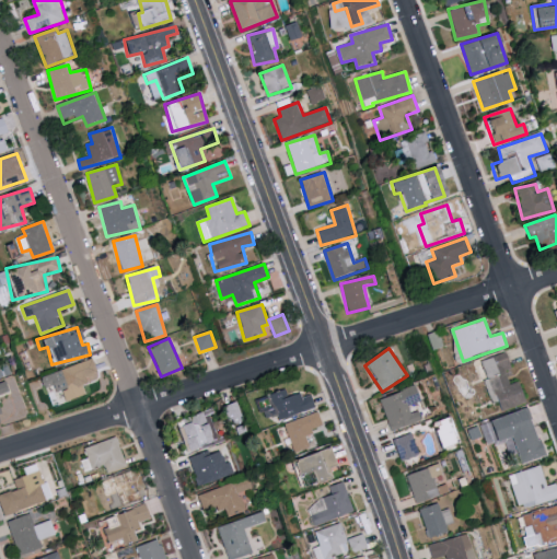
[(525,403),(518,383),(510,385),(506,372),(512,370),(508,354),(483,363),(499,411),(525,403)]
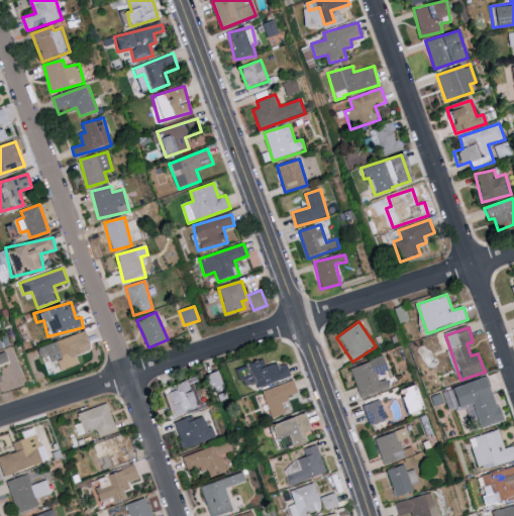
[(36,348),(40,358),(48,355),(50,363),(58,359),(62,371),(79,365),(75,351),(91,346),(86,331),(36,348)]
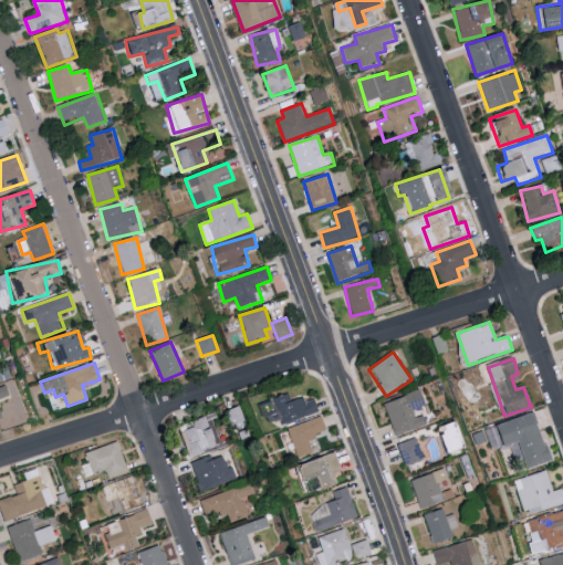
[(0,388),(0,427),(2,427),(0,419),(0,399),(10,396),(8,387),(0,388)]
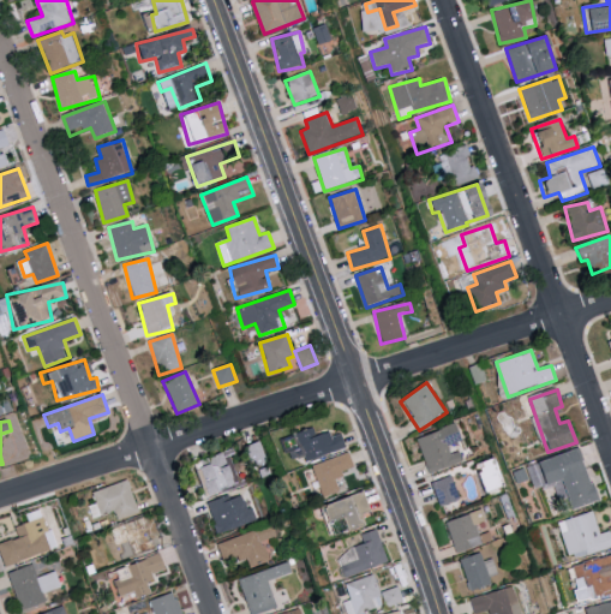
[(417,439),(429,475),(462,463),(457,447),(465,445),(457,424),(417,439)]
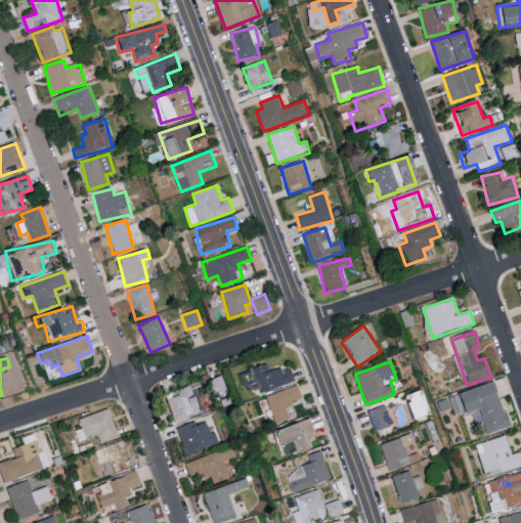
[(278,374),(277,369),(269,372),(268,365),(239,374),(242,386),(258,382),(261,392),(297,383),(293,371),(278,374)]
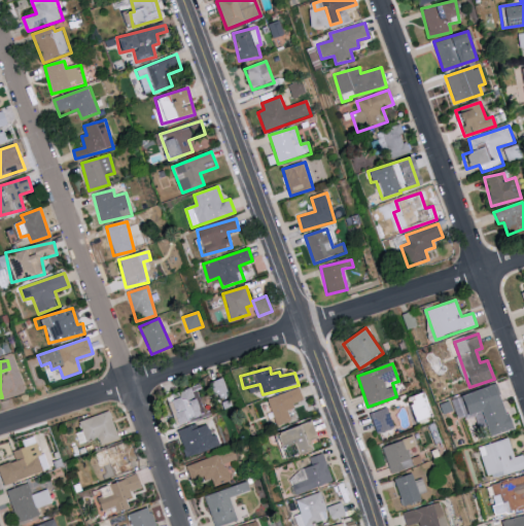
[(211,382),(217,399),(231,394),(223,378),(211,382)]
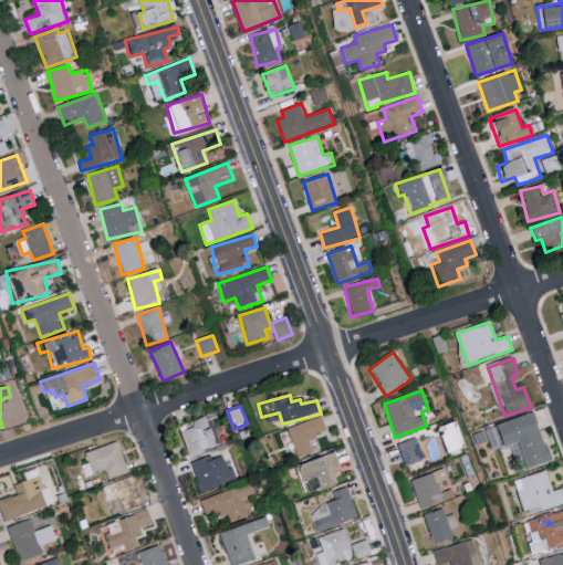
[(550,461),(534,412),(486,427),(492,449),(515,442),(524,470),(550,461)]
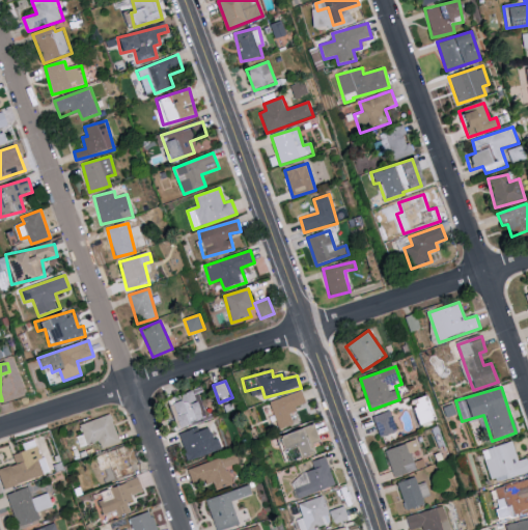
[(270,402),(279,430),(295,425),(289,412),(307,406),(302,391),(270,402)]
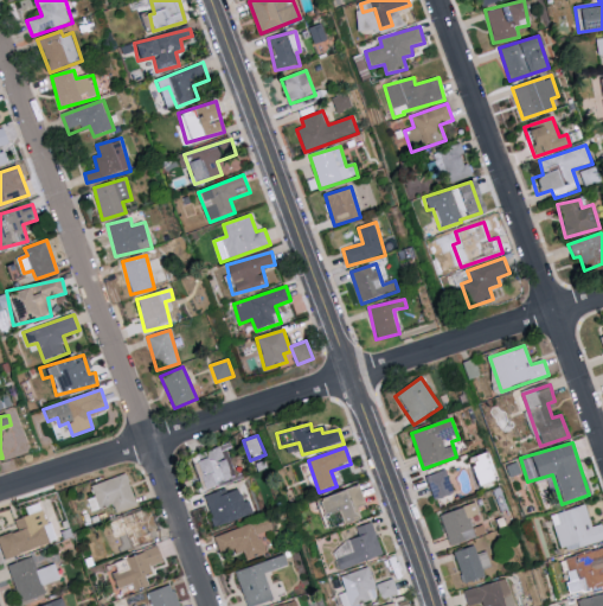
[(196,489),(231,482),(223,448),(203,453),(204,459),(190,463),(196,489)]
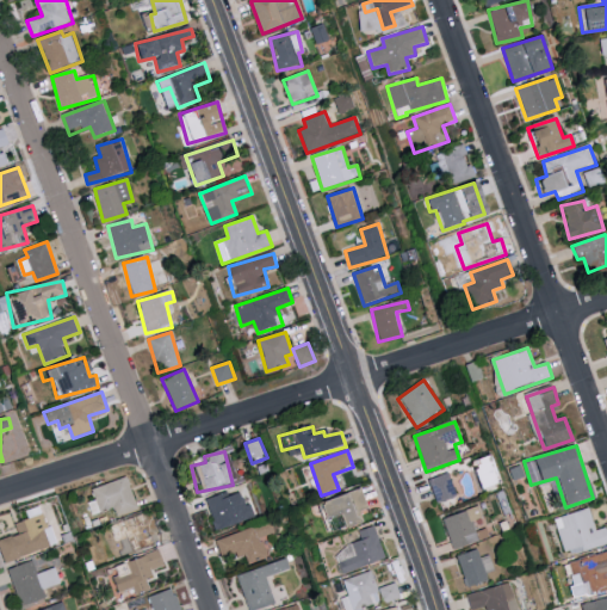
[(477,490),(499,484),(491,456),(469,462),(477,490)]
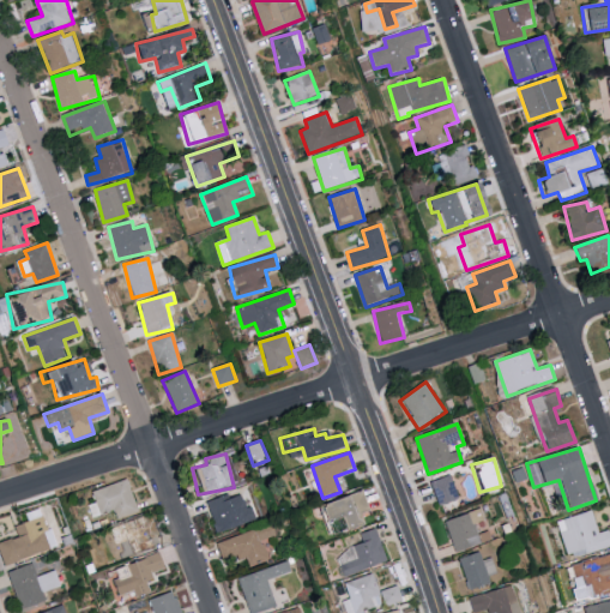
[(439,508),(460,500),(452,475),(430,482),(439,508)]
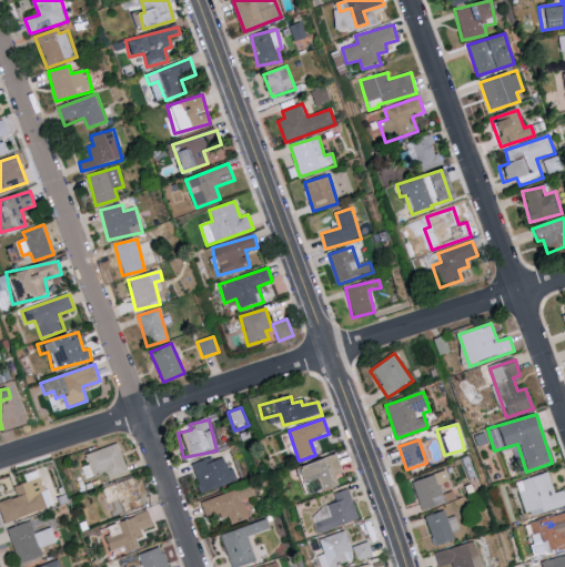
[(84,455),(89,466),(82,468),(87,478),(107,471),(110,481),(129,473),(118,443),(84,455)]
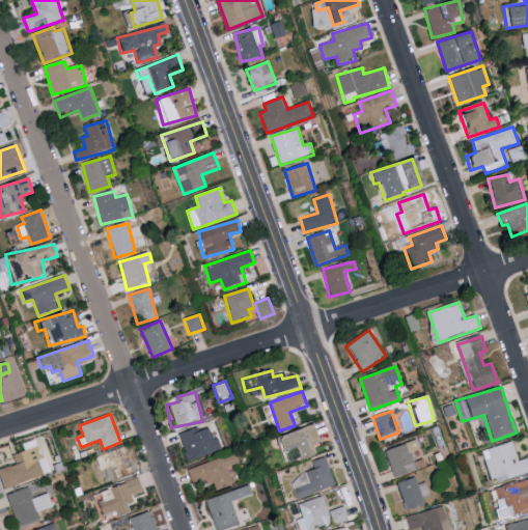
[(179,436),(188,462),(223,450),(219,438),(214,439),(210,426),(179,436)]
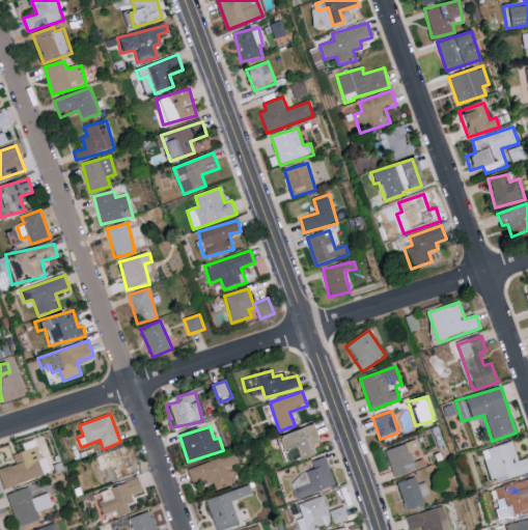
[(50,473),(36,439),(22,445),(24,451),(12,455),(16,464),(0,470),(0,479),(4,491),(50,473)]
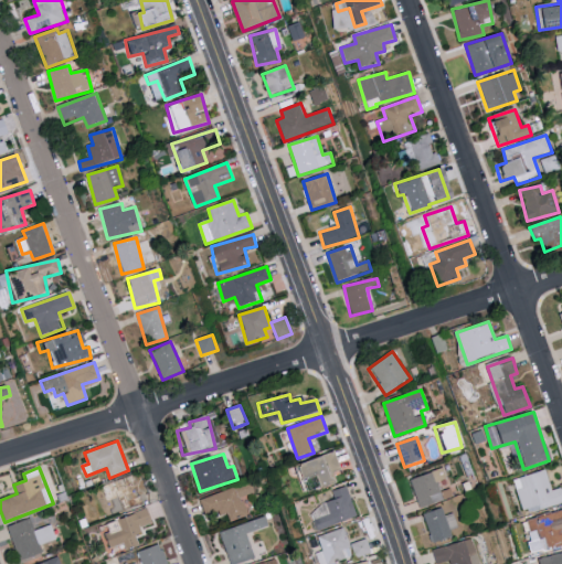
[(410,481),(421,509),(445,499),(439,483),(449,480),(445,468),(410,481)]
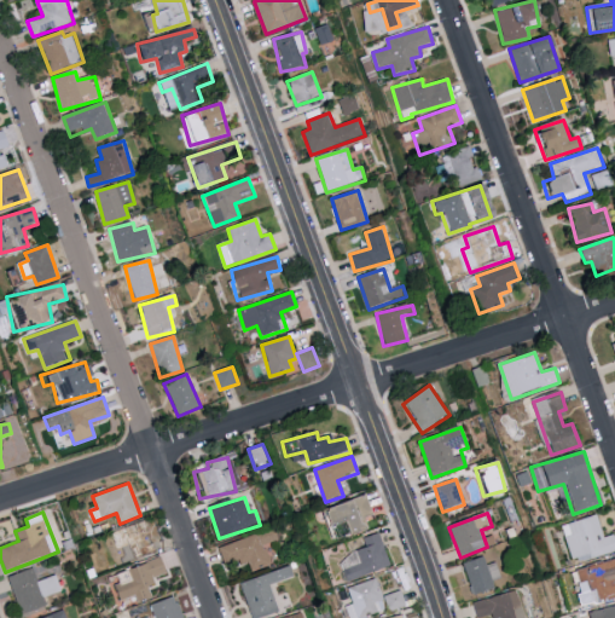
[(614,535),(604,537),(598,515),(562,526),(572,564),(614,550),(614,535)]
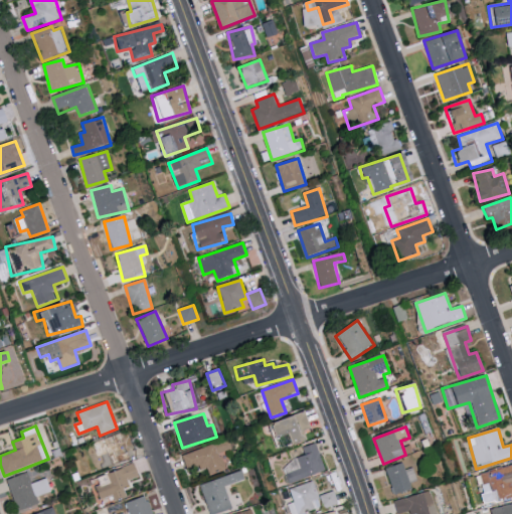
[(102,470),(132,460),(123,433),(93,443),(102,470)]
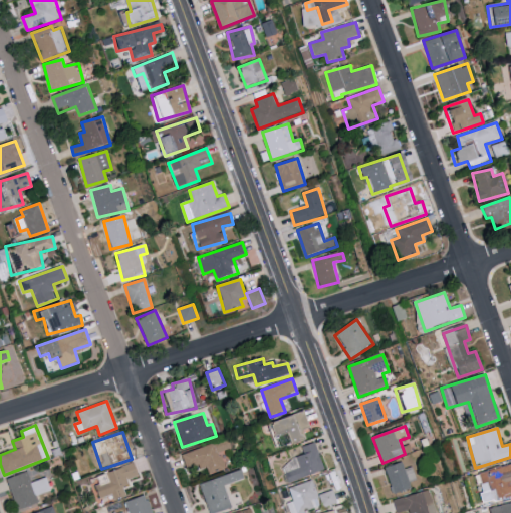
[(233,449),(229,438),(182,456),(188,472),(206,465),(210,475),(227,469),(221,454),(233,449)]
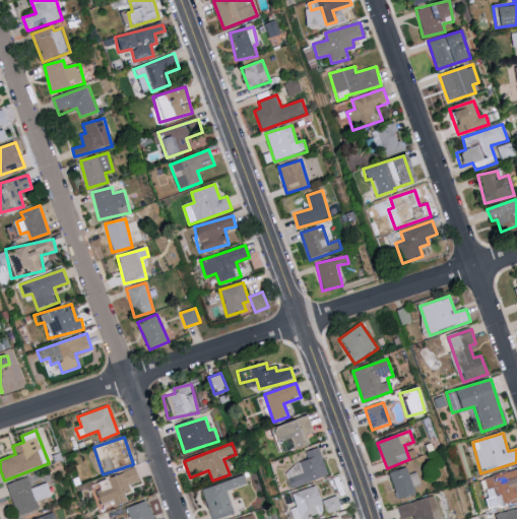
[(425,490),(418,472),(410,475),(407,467),(389,473),(397,499),(425,490)]
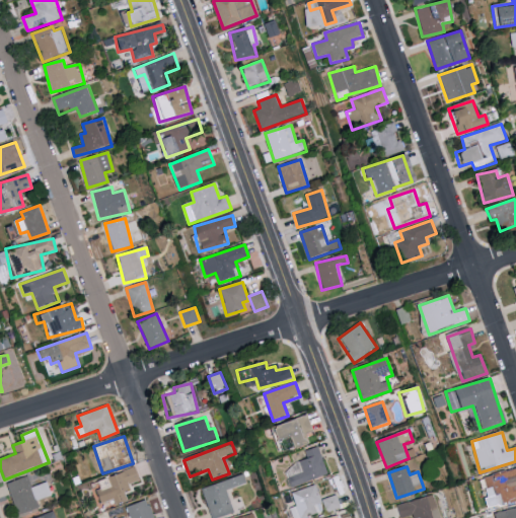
[(141,483),(136,467),(107,477),(112,488),(97,493),(103,509),(129,500),(124,489),(141,483)]
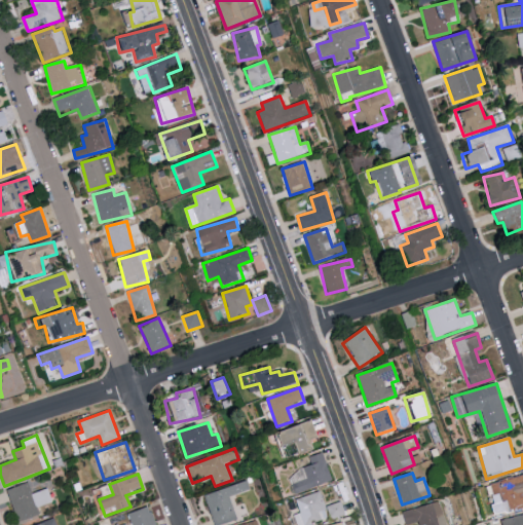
[(522,476),(490,483),(493,495),(501,494),(506,512),(522,509),(522,476)]
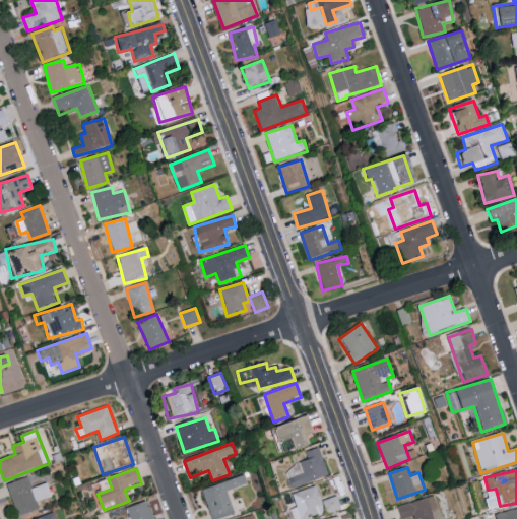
[(229,491),(249,485),(247,476),(202,489),(210,518),(218,518),(235,515),(229,491)]
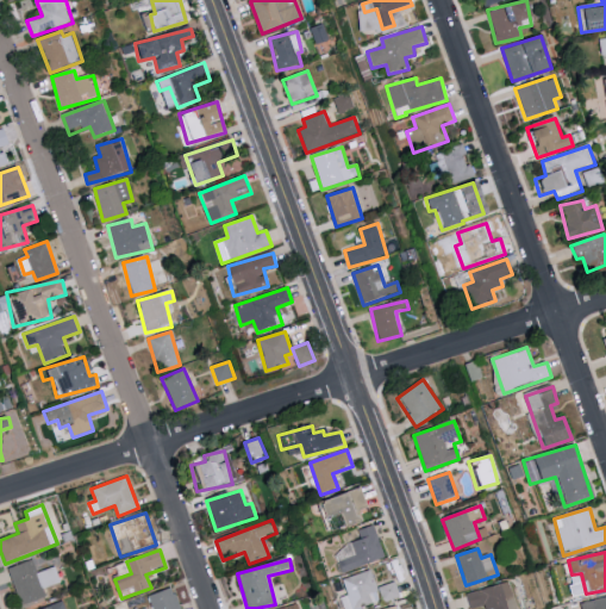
[(10,567),(22,606),(48,597),(45,589),(61,583),(56,567),(38,572),(35,560),(10,567)]
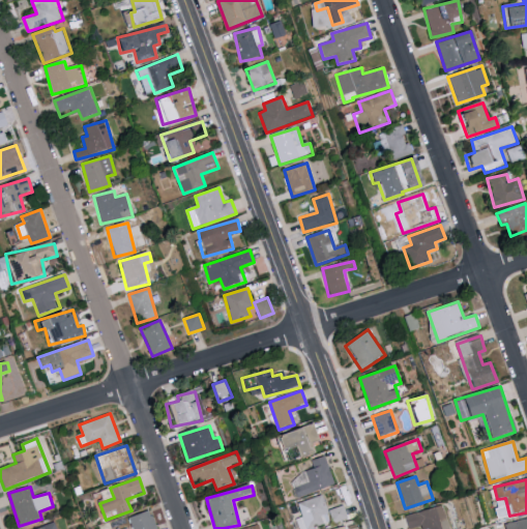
[(298,503),(302,518),(296,519),(298,528),(314,528),(332,524),(333,524),(349,519),(345,506),(328,510),(324,496),(298,503)]
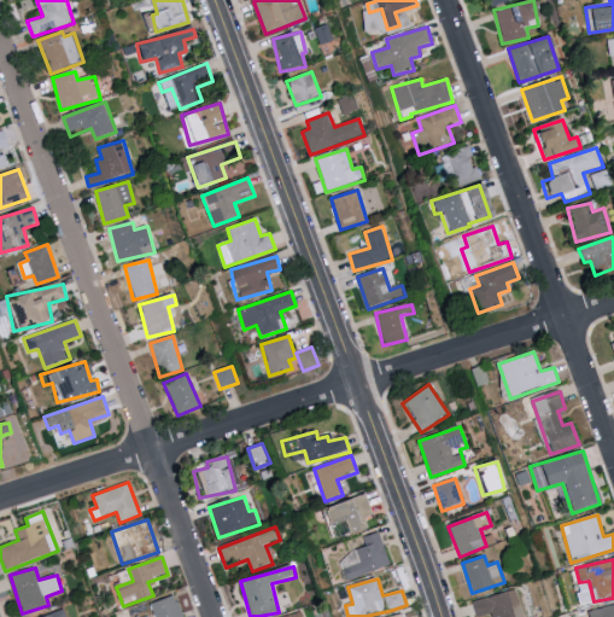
[(493,616),(501,615),(501,616),(525,616),(519,591),(472,603),(475,616),(493,616)]
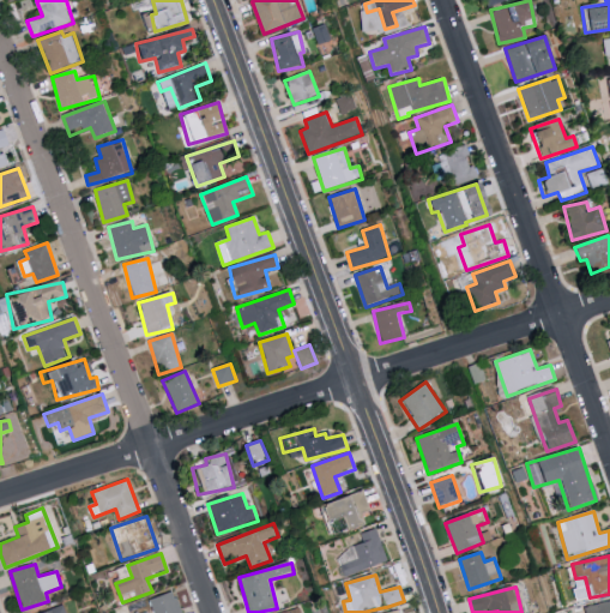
[(150,599),(153,612),(181,612),(176,593),(150,599)]
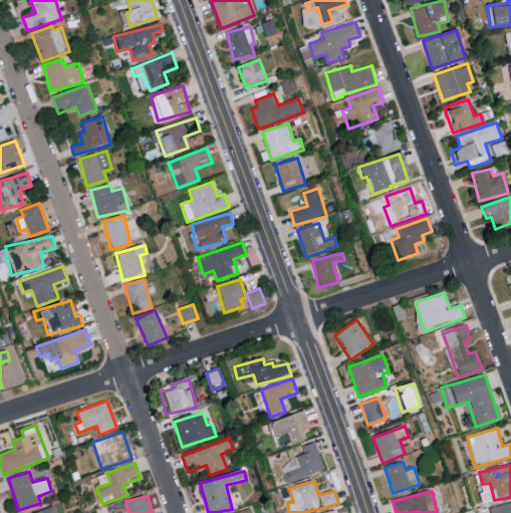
[(510,503),(489,508),(489,512),(510,512),(510,503)]
